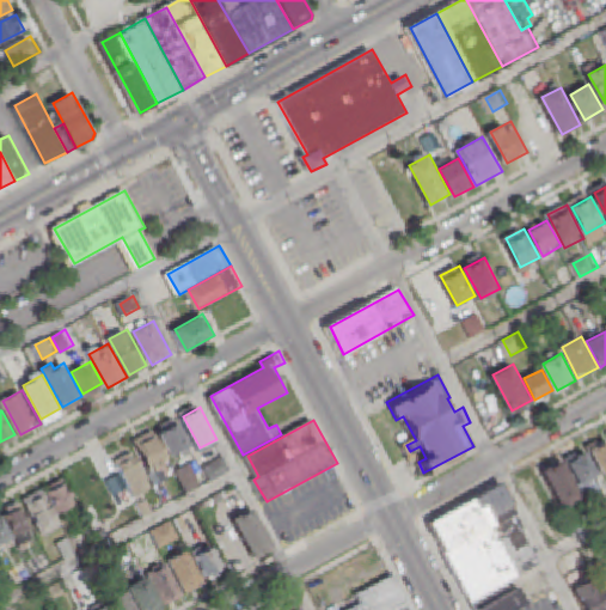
[(171,455),(159,433),(179,422),(191,444),(171,455)]
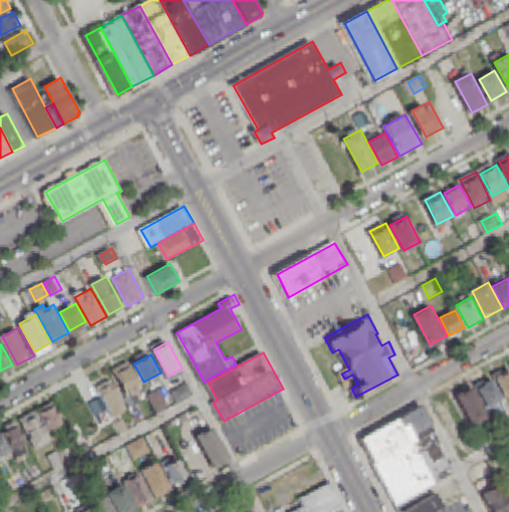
[(126,394),(113,369),(130,360),(143,386),(126,394)]
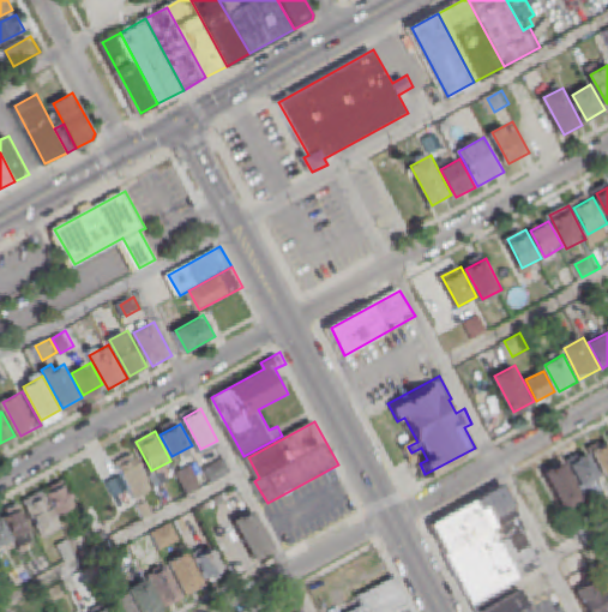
[(607,473),(606,474),(591,449),(607,439),(607,473)]
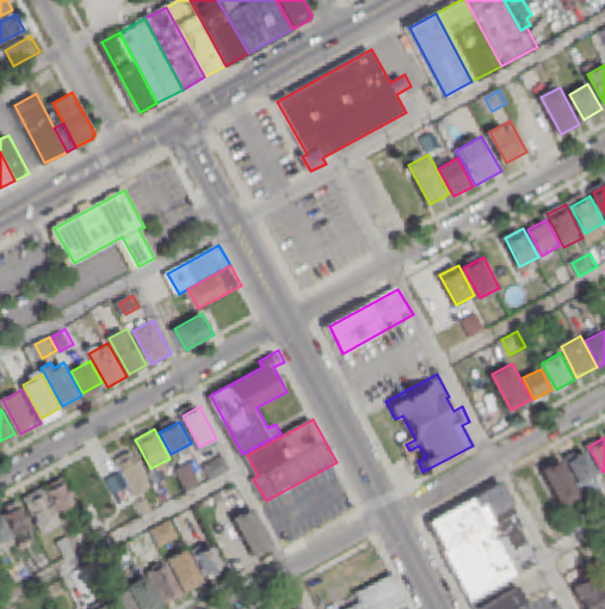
[(580,483),(566,457),(584,448),(598,473),(580,483)]
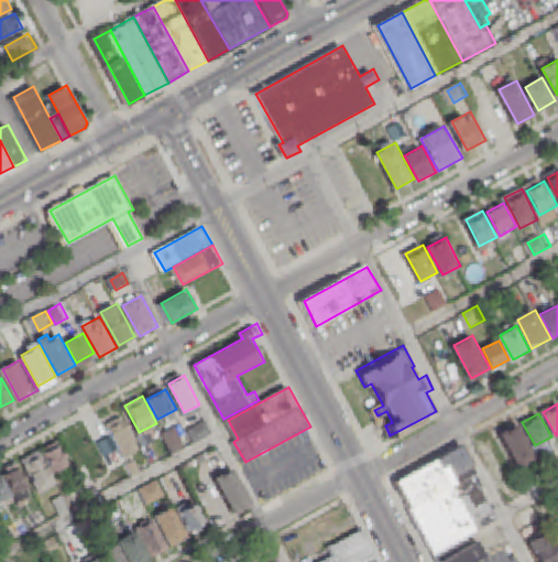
[(126,455),(109,423),(123,415),(141,446),(126,455)]
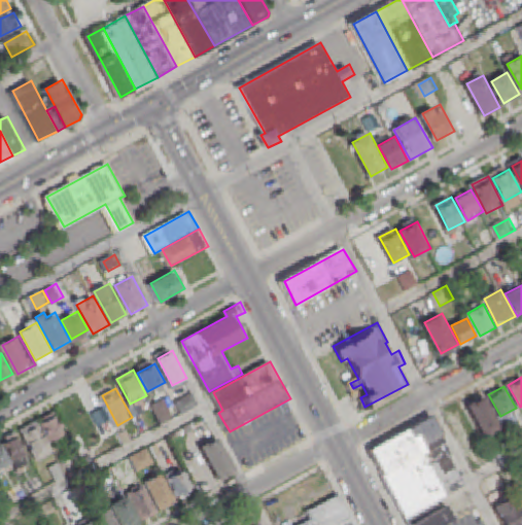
[(183,412),(177,400),(195,391),(201,403),(183,412)]
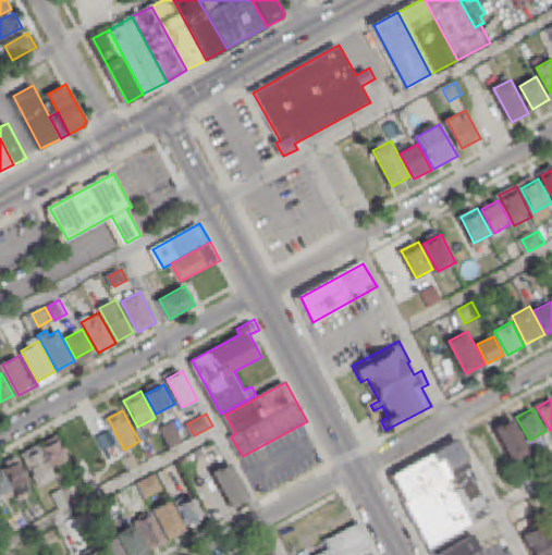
[(495,427),(514,418),(531,452),(513,461),(495,427)]
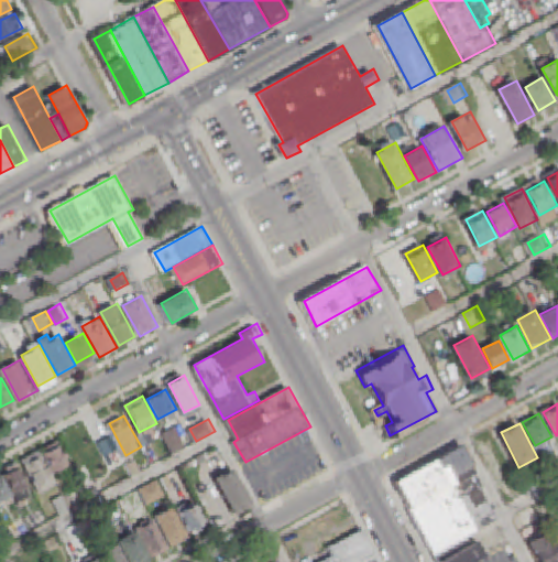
[(176,452),(165,433),(177,427),(188,445),(176,452)]
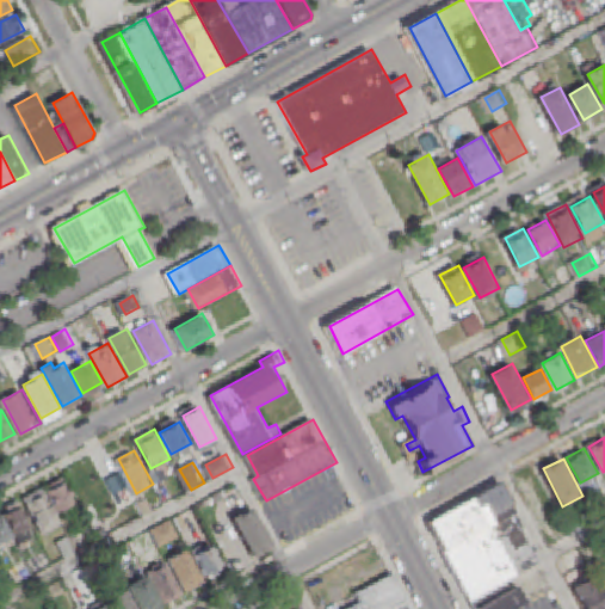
[(61,512),(48,487),(63,478),(78,503),(61,512)]
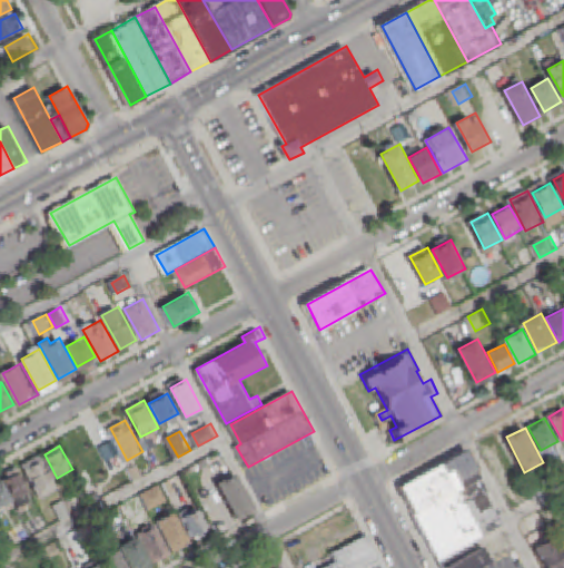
[(415,512),(401,486),(470,449),(482,469),(465,479),(468,483),(415,512)]
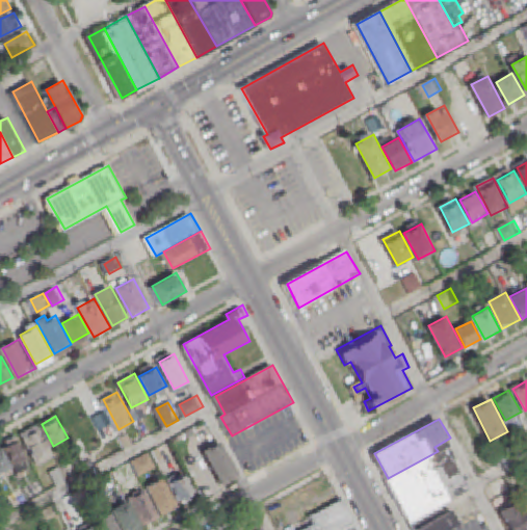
[(38,464),(23,434),(40,425),(55,454),(38,464)]
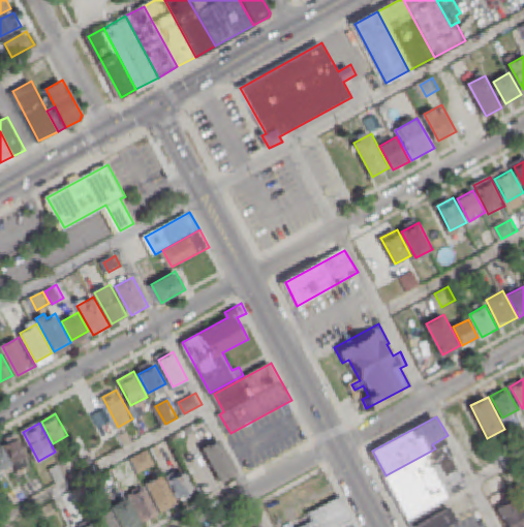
[(126,443),(122,435),(129,431),(133,439),(126,443)]
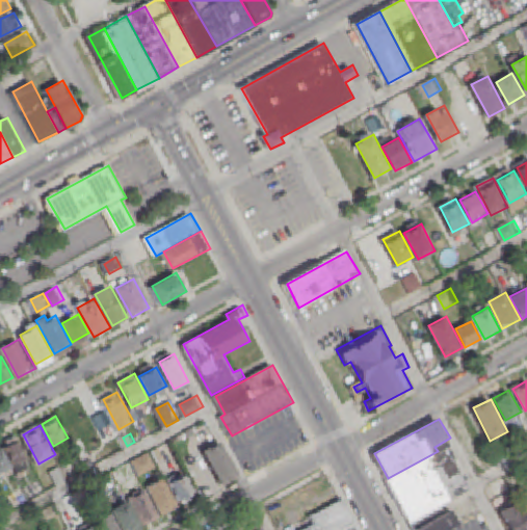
[(16,465),(3,443),(18,434),(30,457),(16,465)]
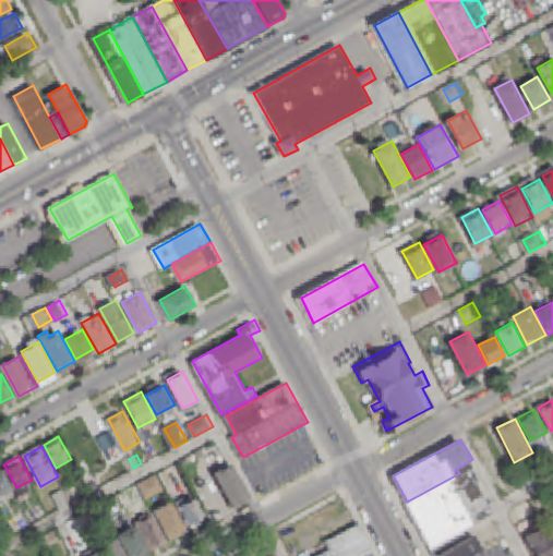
[(214,472),(233,507),(251,497),(231,462),(214,472)]
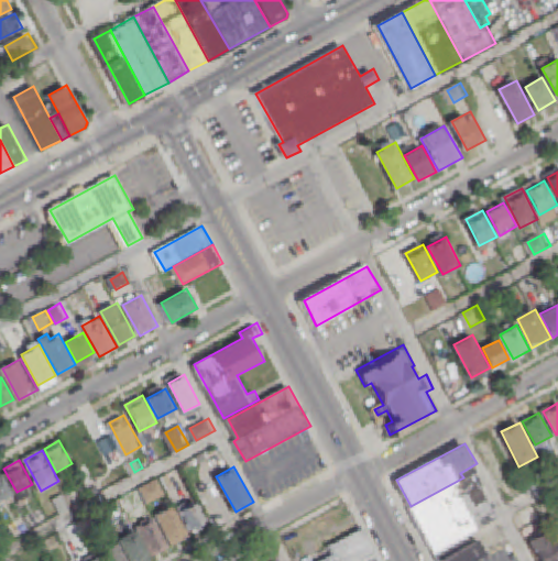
[(0,499),(0,471),(12,494),(0,499)]
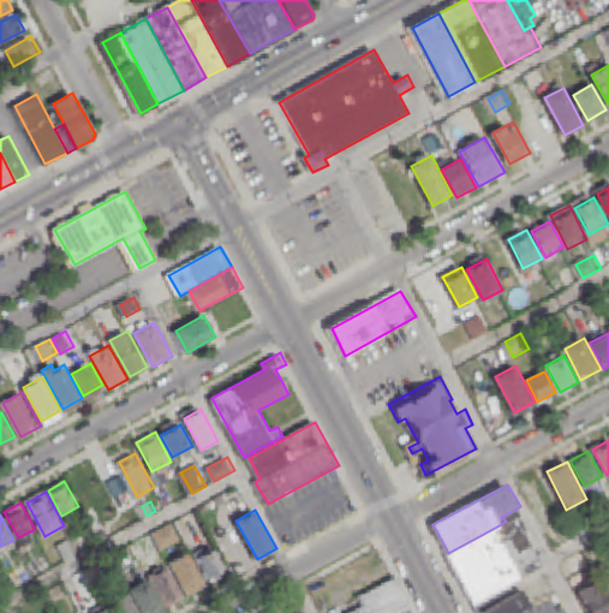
[(476,603),(448,553),(506,522),(520,515),(548,565),(511,585),(476,603)]
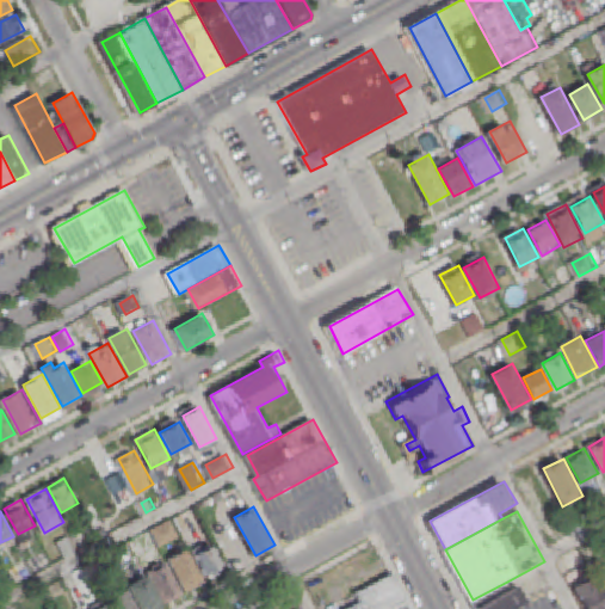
[(183,529),(177,518),(185,514),(191,526),(183,529)]
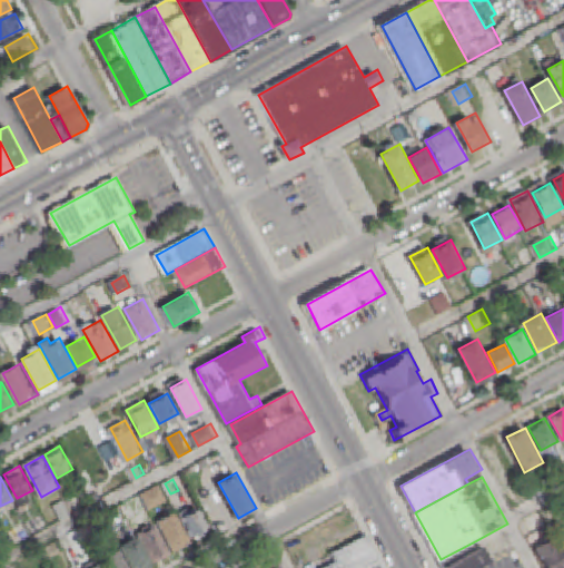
[(151,508),(144,493),(162,485),(170,499),(151,508)]
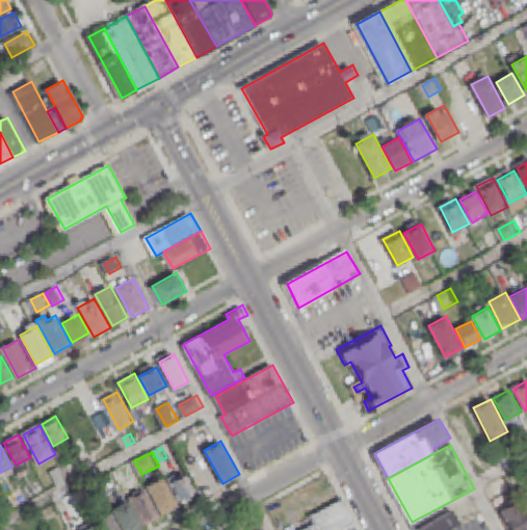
[(71,477),(66,467),(78,459),(83,470),(71,477)]
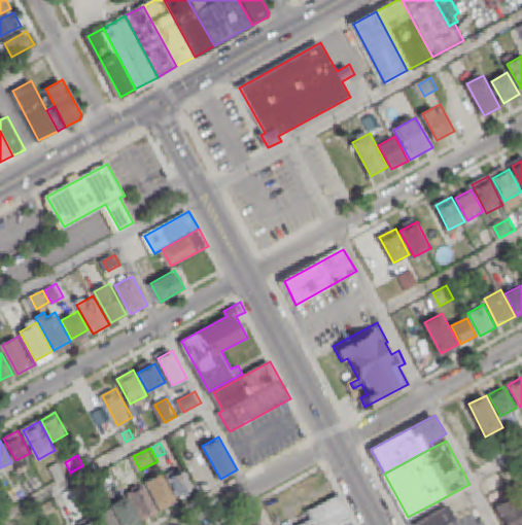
[(59,479),(51,466),(61,461),(68,474),(59,479)]
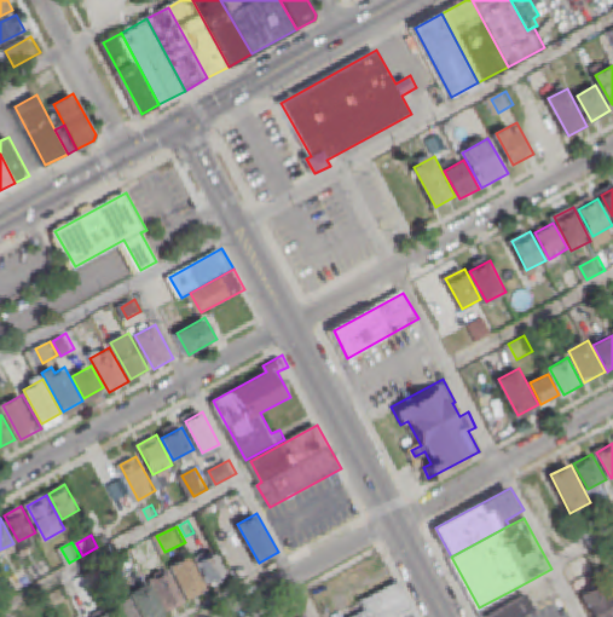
[(210,582),(197,558),(217,547),(230,571),(210,582)]
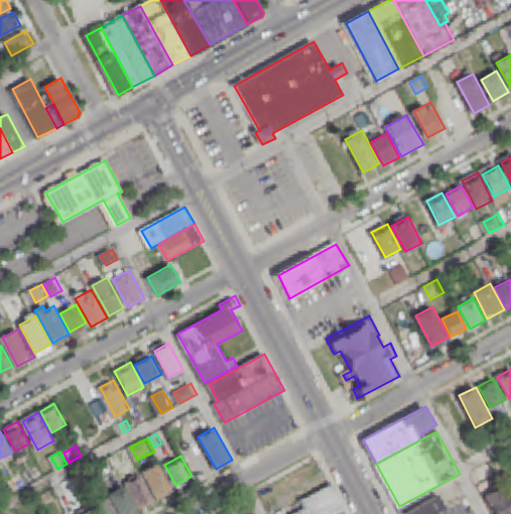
[(144,471),(159,499),(175,490),(160,462),(144,471)]
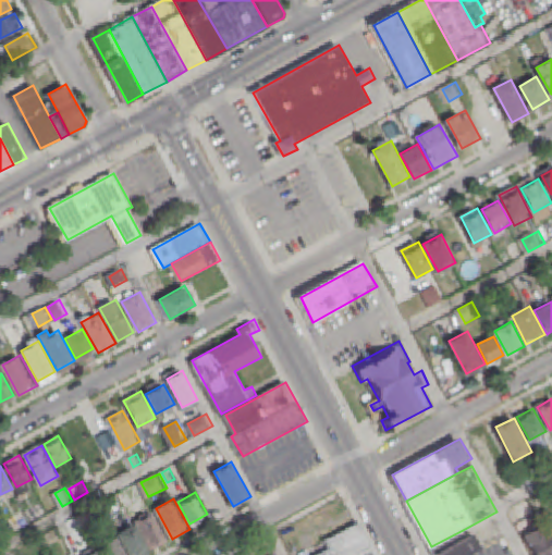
[(525,520),(516,506),(531,498),(539,512),(525,520)]
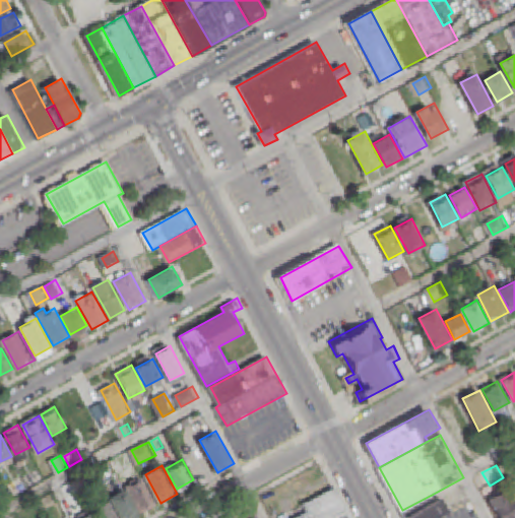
[(126,484),(142,513),(157,504),(142,476),(126,484)]
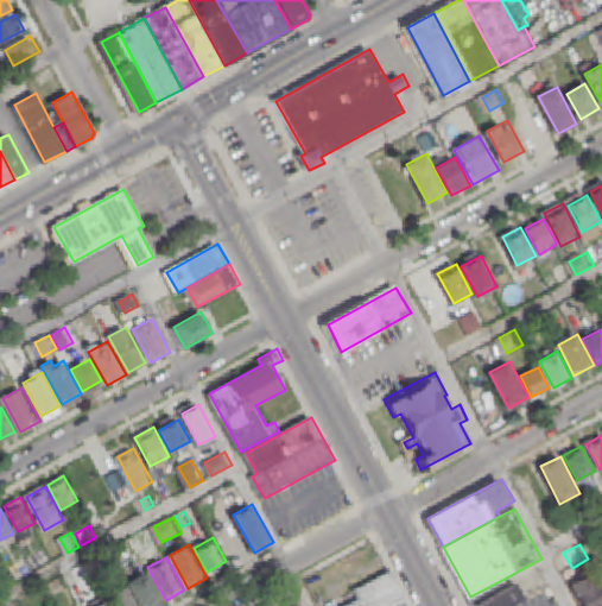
[(348,605),(361,599),(356,589),(393,570),(411,605),(348,605)]
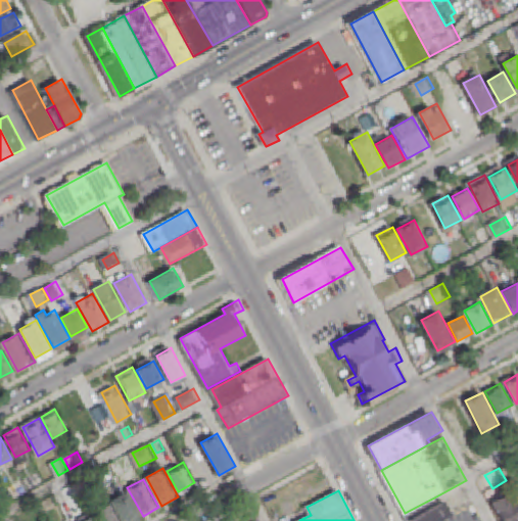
[(131,520),(121,520),(110,501),(127,491),(140,516),(131,520)]
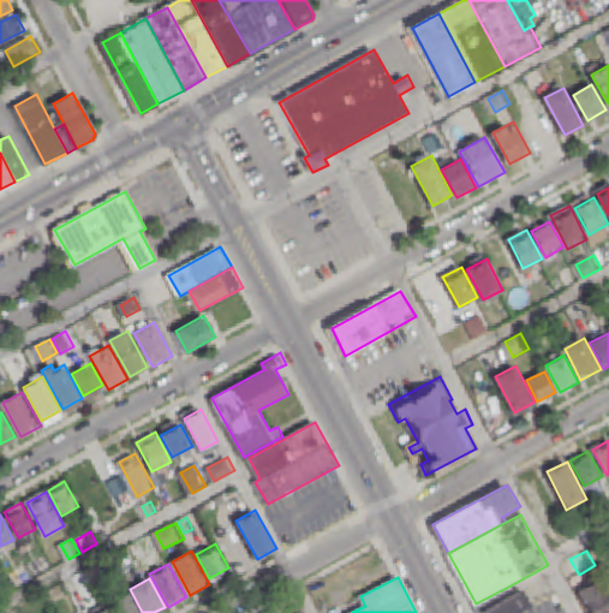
[(608,612),(592,612),(583,594),(602,583),(608,594),(608,612)]
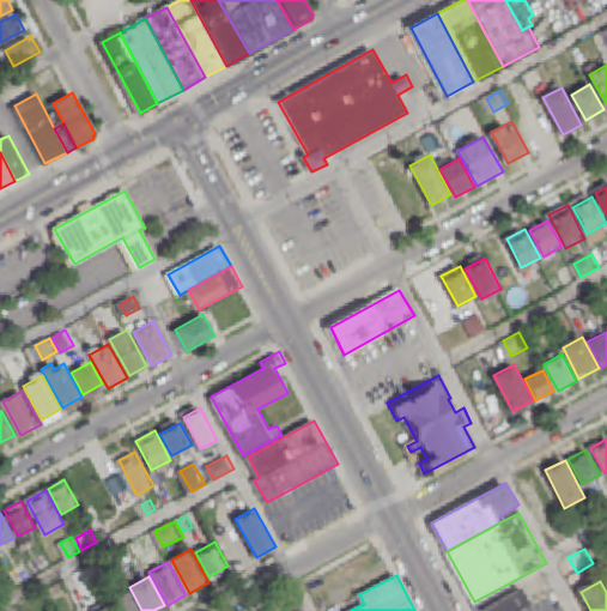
[(516,610),(479,610),(474,602),(509,584),(513,591),(522,586),(532,603),(516,610)]
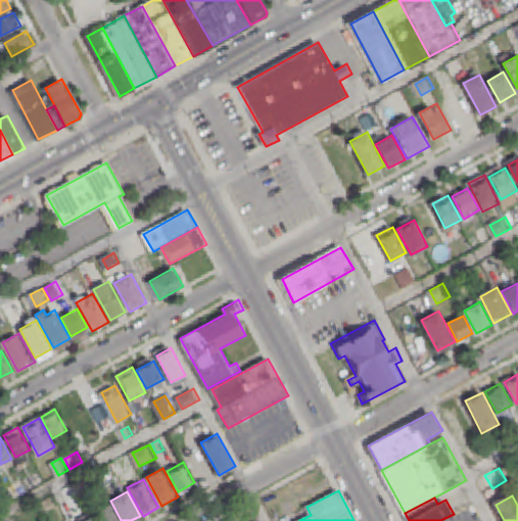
[(97,520),(93,512),(109,504),(118,520),(97,520)]
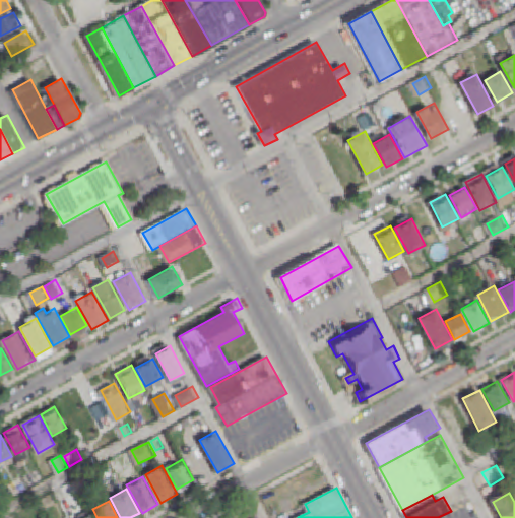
[(240,517),(255,509),(259,517),(240,517)]
